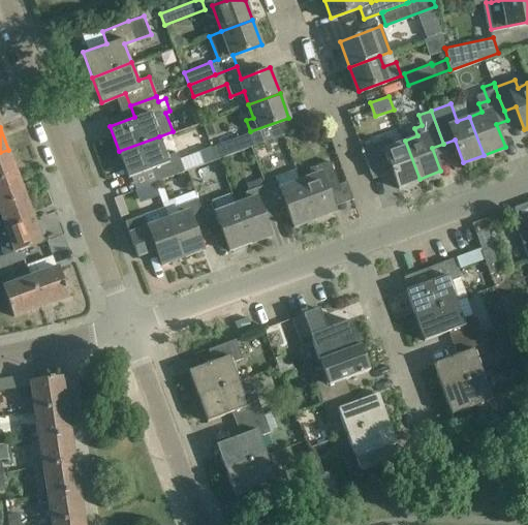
[(254,143),(250,131),(211,146),(216,157),(254,143)]
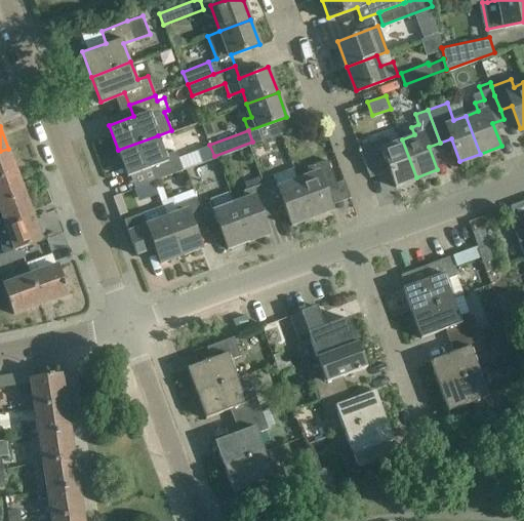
[(164,153),(158,135),(118,150),(127,174),(152,166),(156,178),(183,168),(175,150),(164,153)]
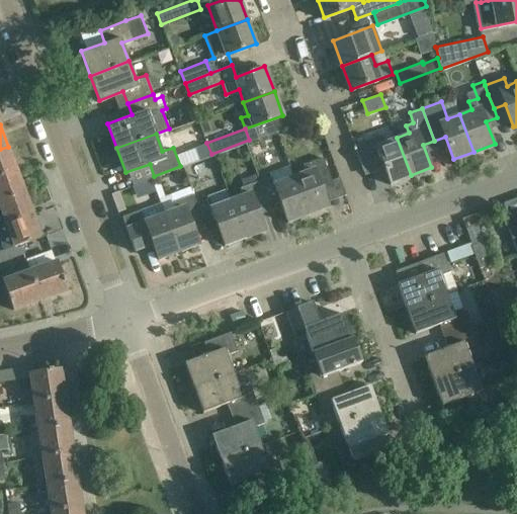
[(391,182),(411,175),(397,138),(384,142),(381,134),(354,144),(363,167),(382,160),(391,182)]
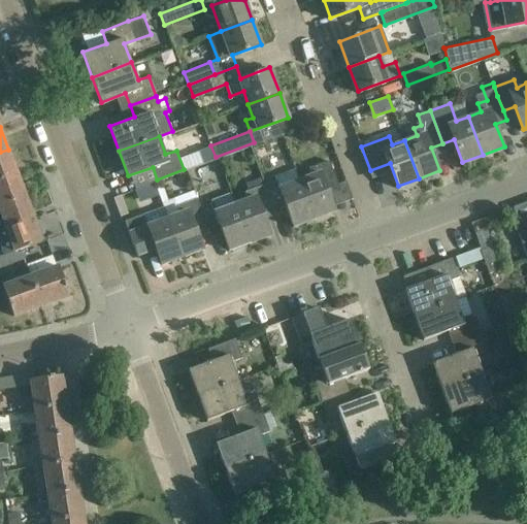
[(0,177),(17,172),(8,150),(0,152),(0,177)]
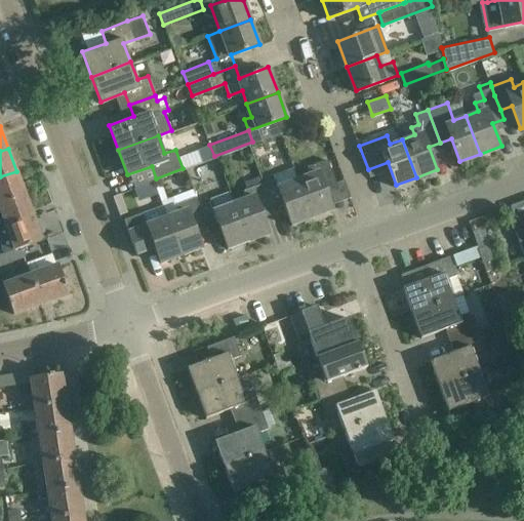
[(298,177),(313,215),(333,208),(324,186),(336,182),(327,158),(308,165),(311,172),(298,177)]
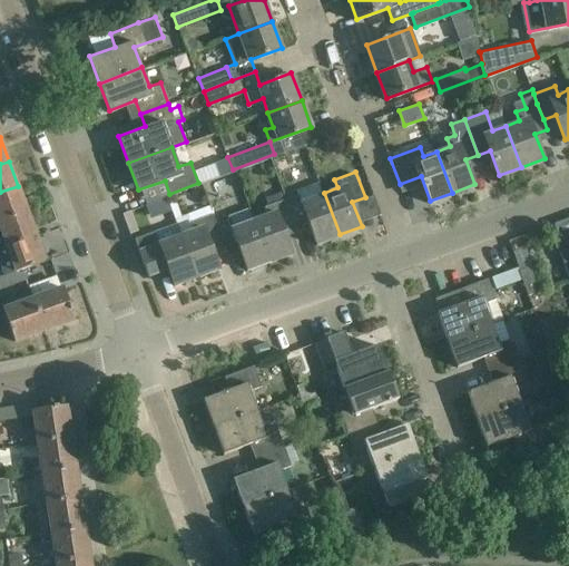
[(285,197),(295,223),(307,218),(316,243),(340,234),(324,193),(320,181),(297,189),(298,193),(285,197)]
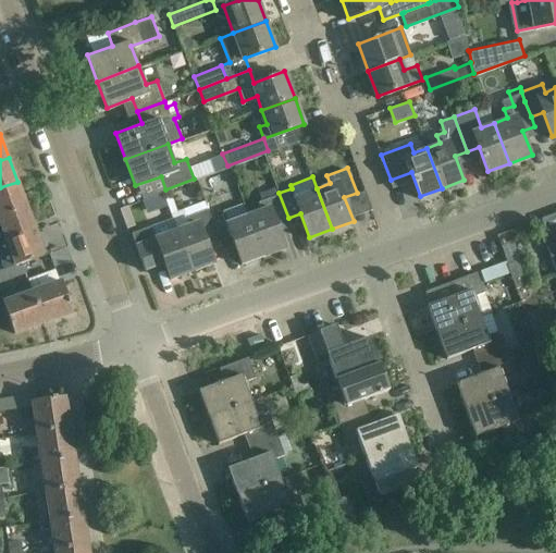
[(0,214),(26,205),(17,182),(0,187),(0,214)]
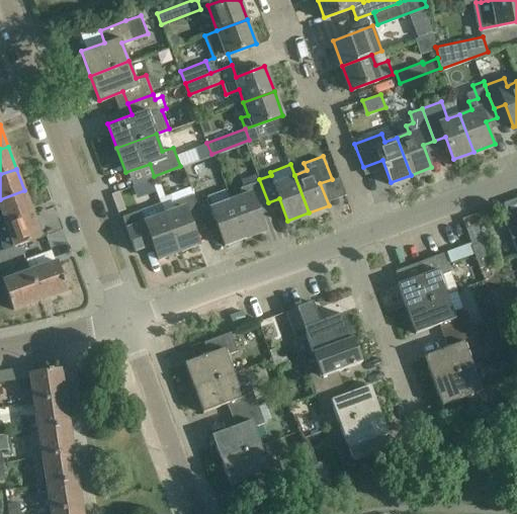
[(243,194),(231,198),(245,237),(265,229),(257,206),(268,202),(259,179),(240,186),(243,194)]
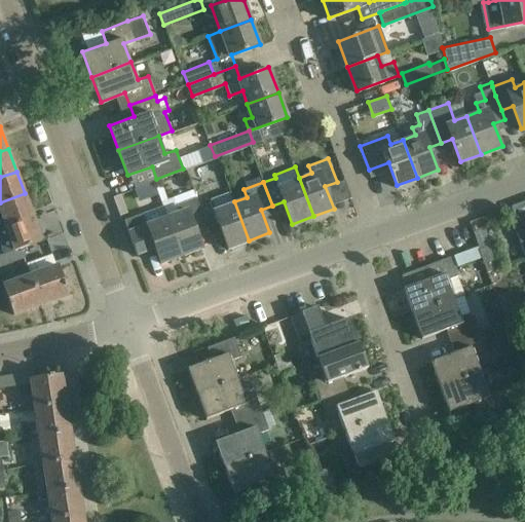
[(212,201),(199,206),(204,220),(209,229),(220,225),(228,248),(249,240),(234,201),(230,190),(210,198),(212,201)]
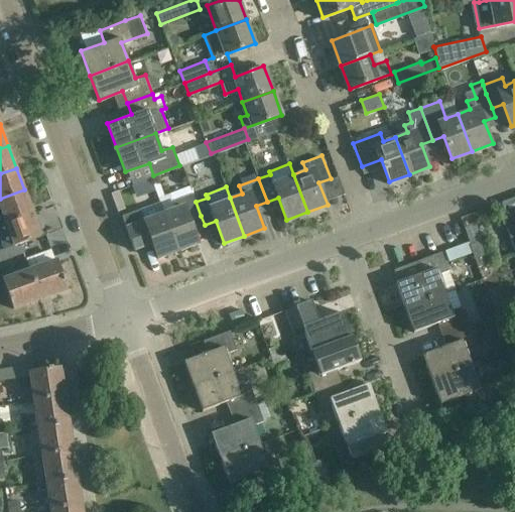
[(0,224),(32,212),(24,189),(0,199),(0,224)]
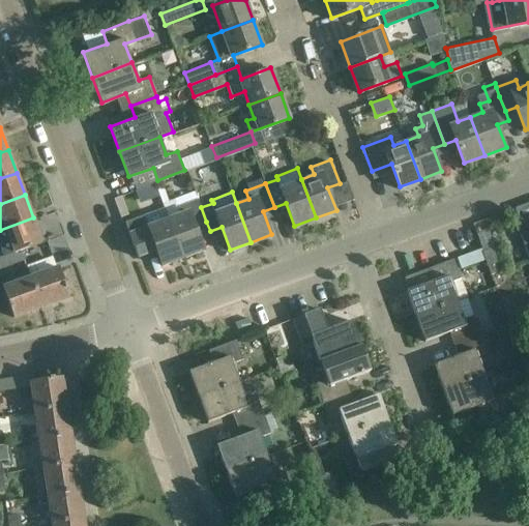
[(206,222),(201,207),(198,198),(177,205),(180,212),(168,217),(182,257),(204,249),(195,226),(206,222)]
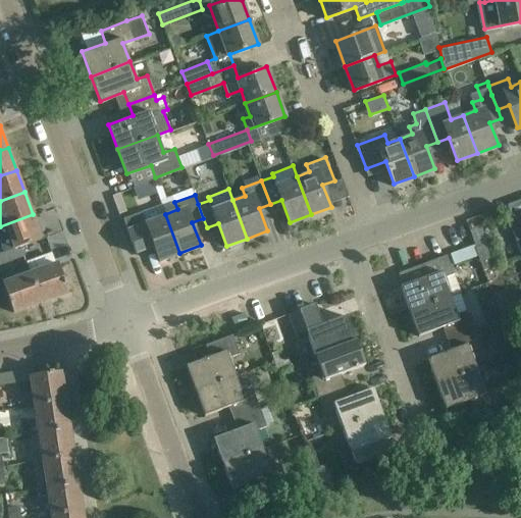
[(520,198),(508,203),(513,217),(520,214),(520,198)]
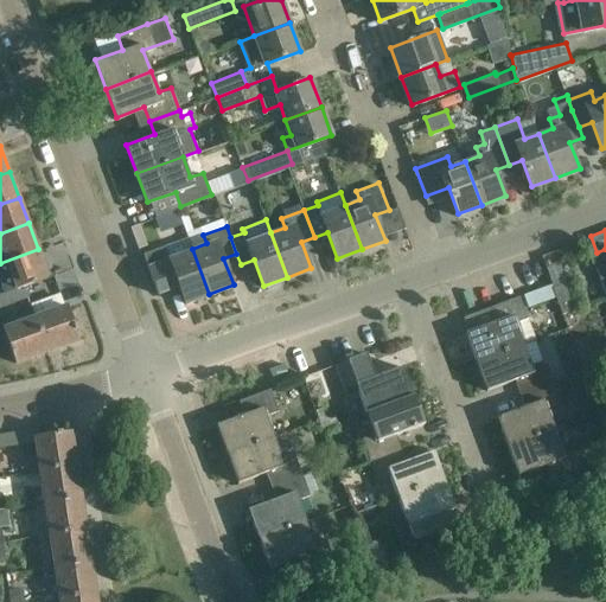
[(166,244),(144,253),(158,292),(179,285),(185,302),(209,294),(192,249),(170,257),(166,244)]
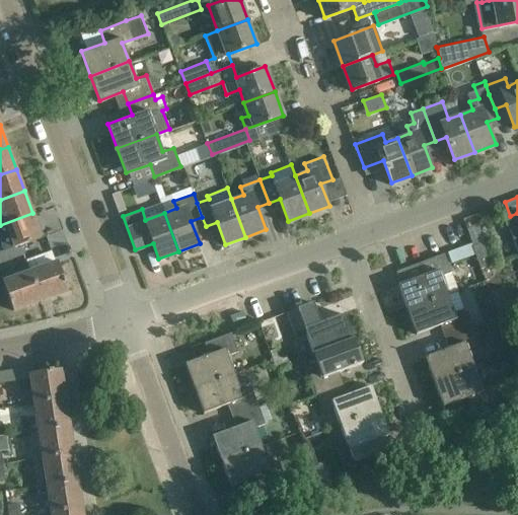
[(8,248),(20,243),(42,235),(32,213),(0,225),(0,236),(5,249),(8,248)]
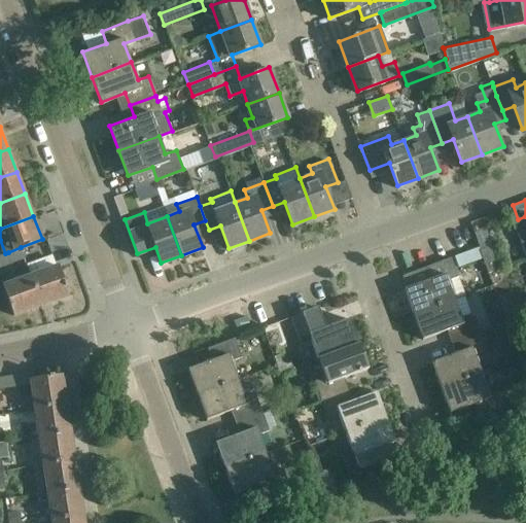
[(499,267),(490,244),(479,248),(487,271),(499,267)]
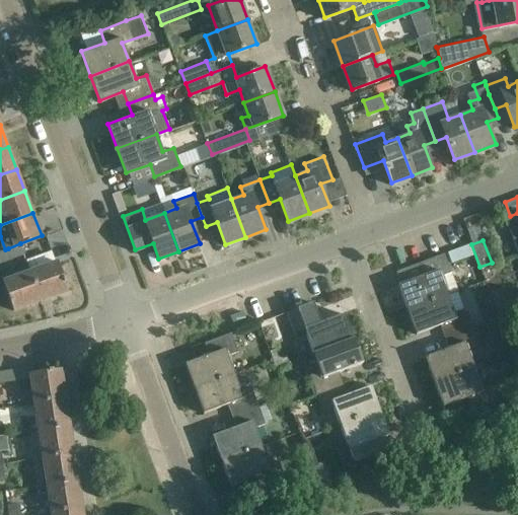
[(8,248),(11,256),(23,252),(20,243),(8,248)]
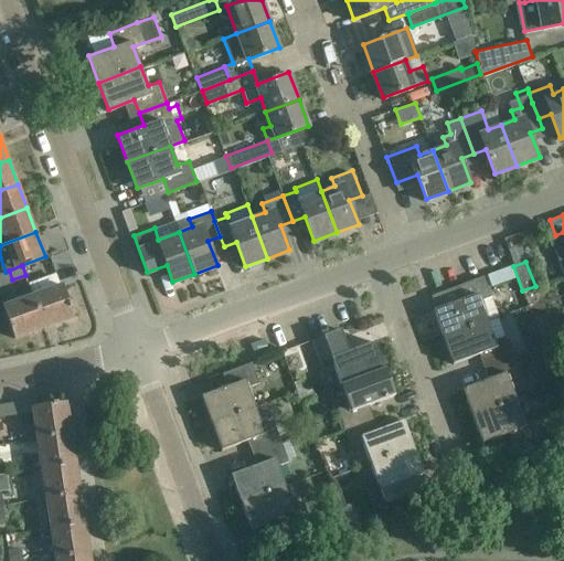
[(34,293),(62,281),(56,268),(30,281),(34,293)]
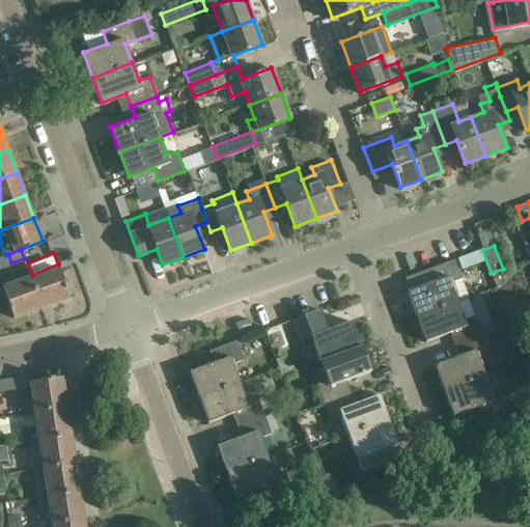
[(5,255),(0,257),(0,267),(11,262),(8,254),(5,255)]
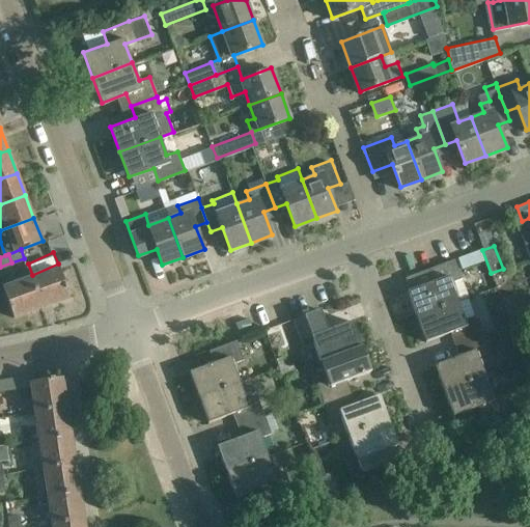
[(408,289),(417,315),(456,301),(450,282),(462,277),(454,257),(427,268),(431,280),(408,289)]
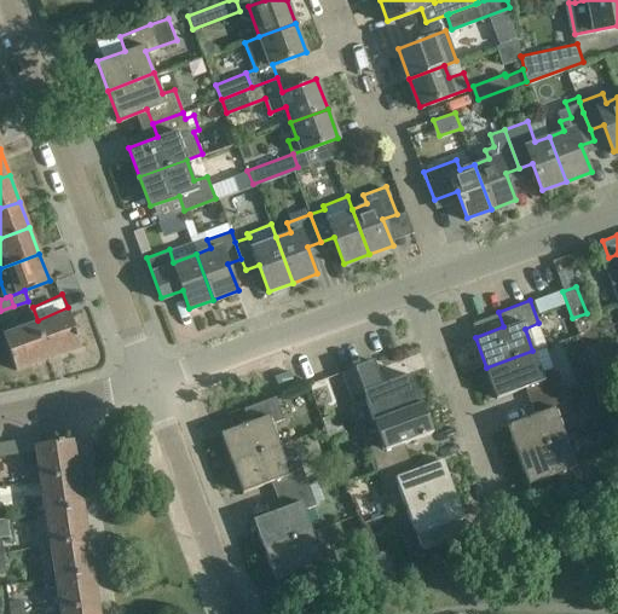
[(36,322),(48,357),(80,345),(78,336),(79,335),(76,330),(75,331),(68,311),(36,322)]
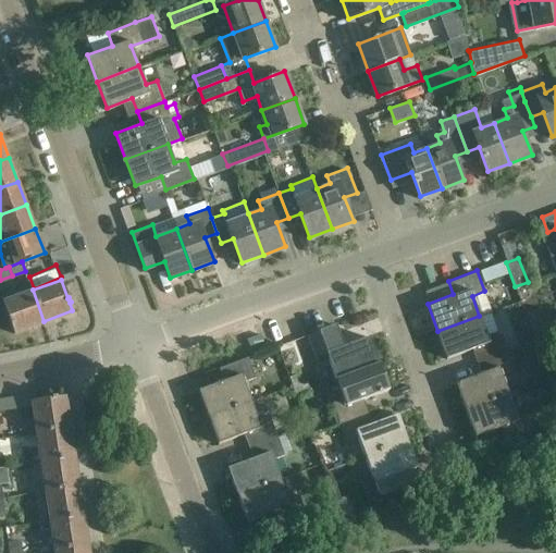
[(15,331),(44,321),(33,290),(3,300),(10,319),(9,319),(11,323),(12,323),(15,331)]
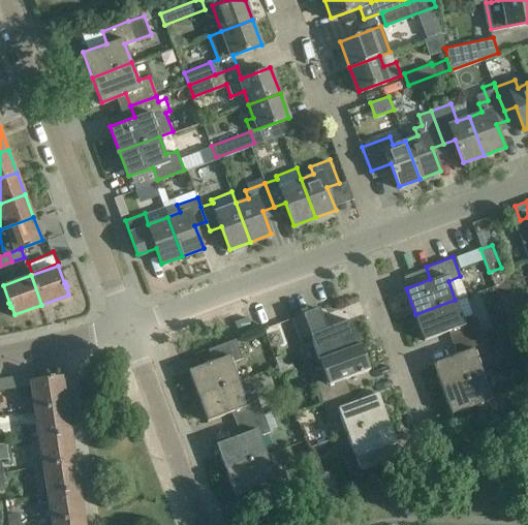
[(527,294),(516,299),(520,311),(527,308),(527,294)]
